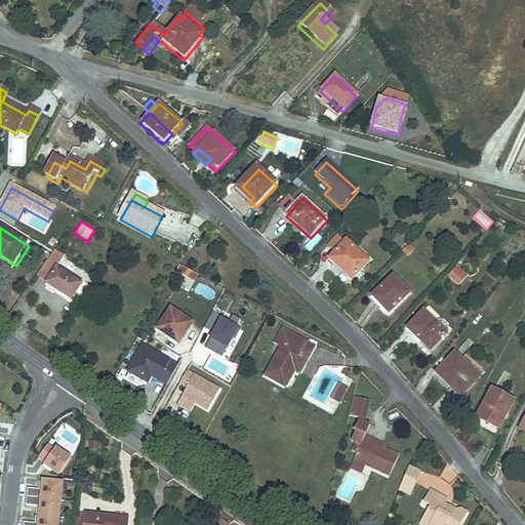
[(345,246),(328,264),(340,275),(342,273),(353,282),(367,266),(345,246)]
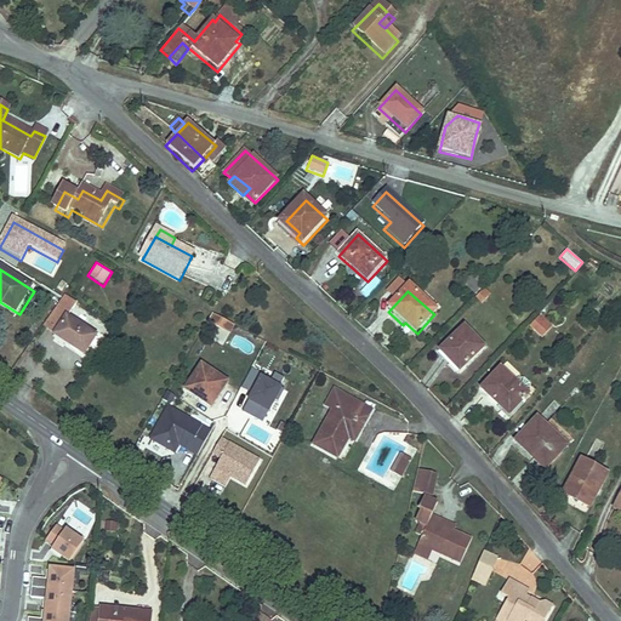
[(70,320),(78,308),(79,306),(67,297),(45,331),(84,357),(96,337),(70,320)]
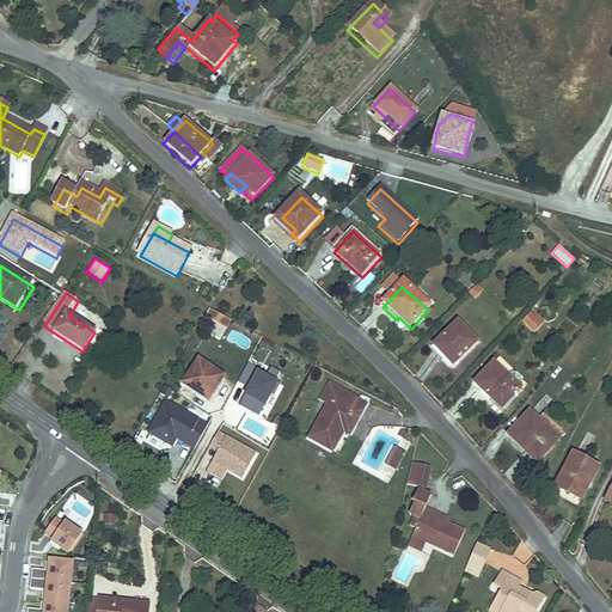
[(226,330),(231,319),(208,310),(203,322),(226,330)]
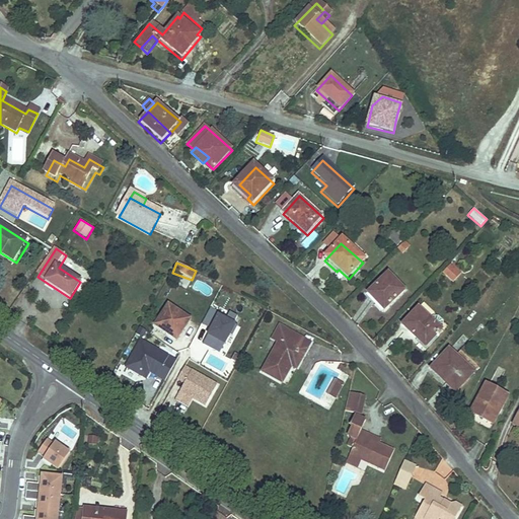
[(453,283),(461,273),(451,263),(442,273),(453,283)]
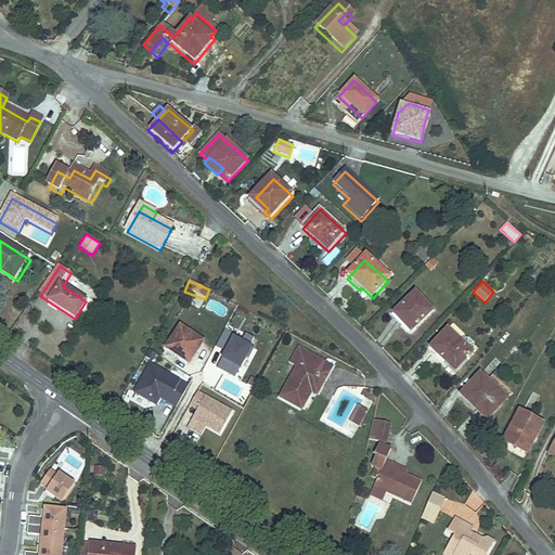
[(415,295),(394,317),(412,335),(434,312),(415,295)]
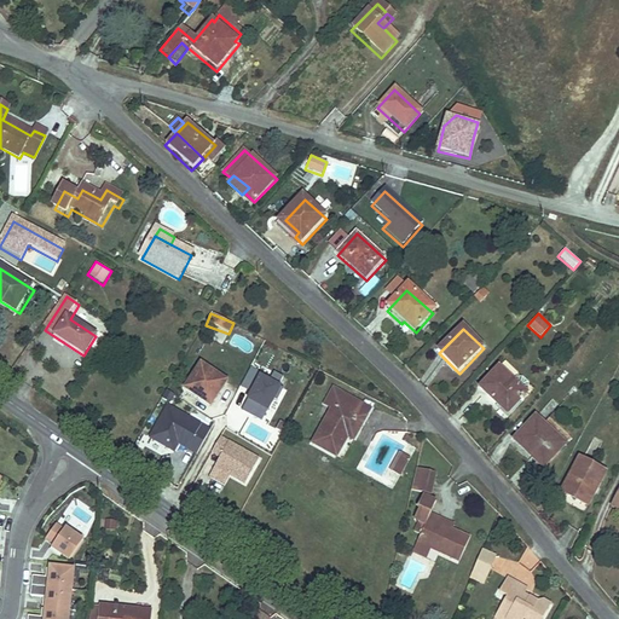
[(203,362),(189,387),(215,404),(231,379),(203,362)]
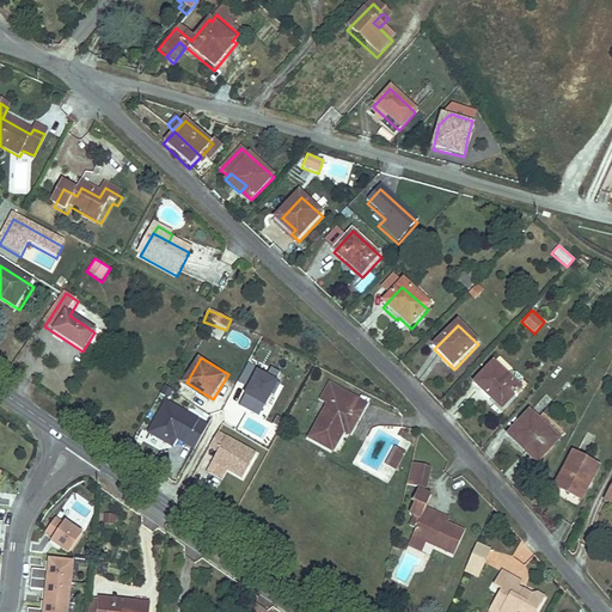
[(238,381),(248,386),(244,395),(246,396),(242,407),(259,415),(265,404),(267,405),(280,380),(259,369),(259,368),(249,362),(238,381)]
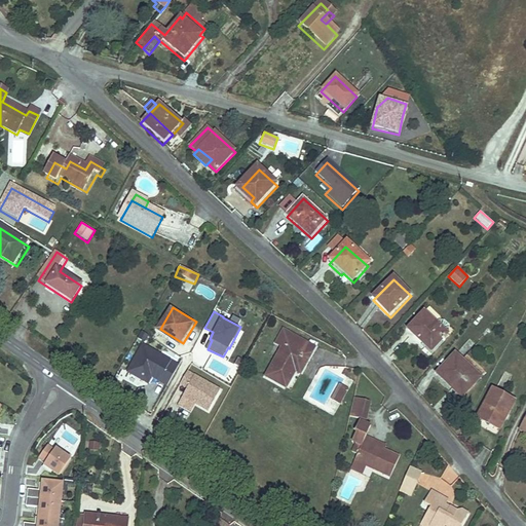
[(426,313),(410,330),(435,353),(451,335),(426,313)]
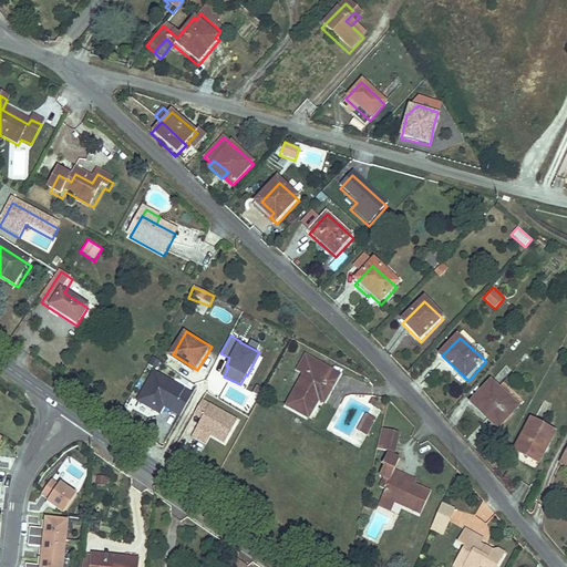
[(308,414),(320,395),(323,389),(330,392),(341,372),(308,353),(299,369),(308,373),(290,404),(308,414)]
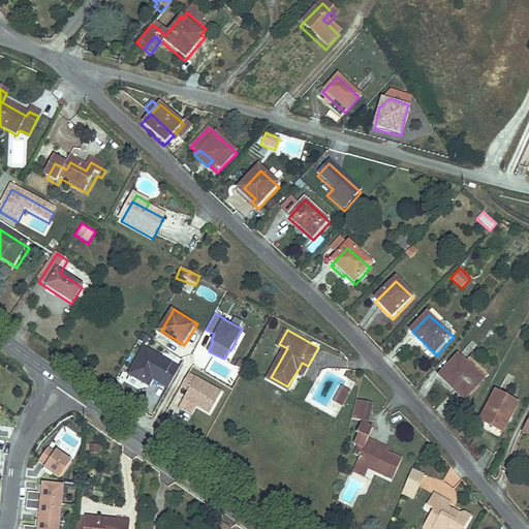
[(181,366),(143,345),(131,367),(127,373),(150,385),(153,379),(168,387),(181,366)]
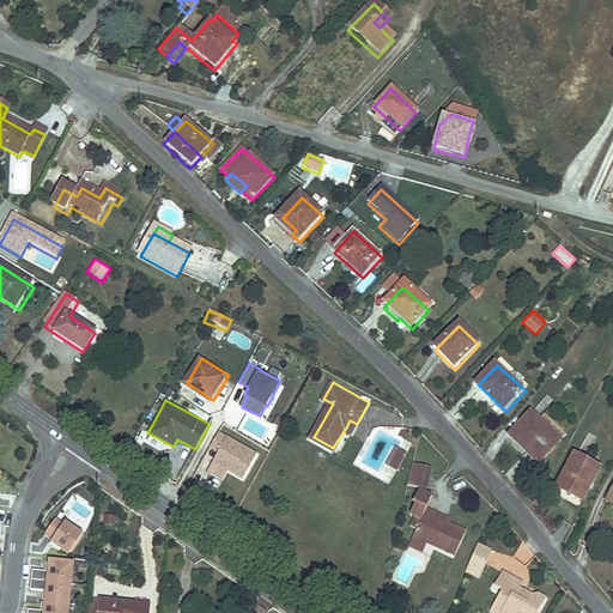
[(529,414),(509,437),(528,455),(532,451),(542,462),(560,443),(529,414)]
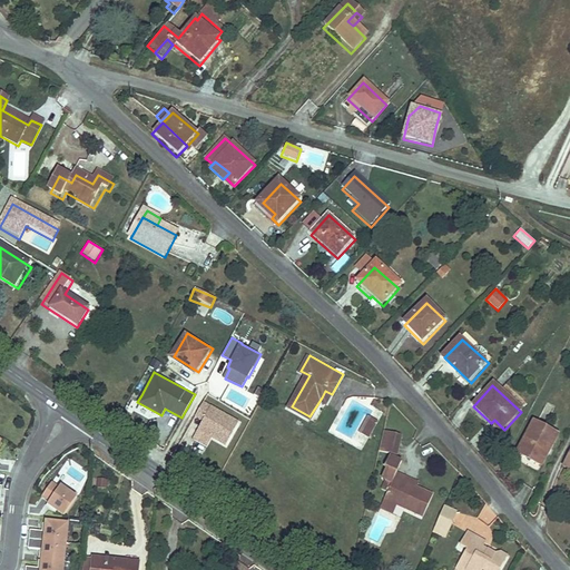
[(325,391),(322,397),(327,401),(332,394),(325,391)]
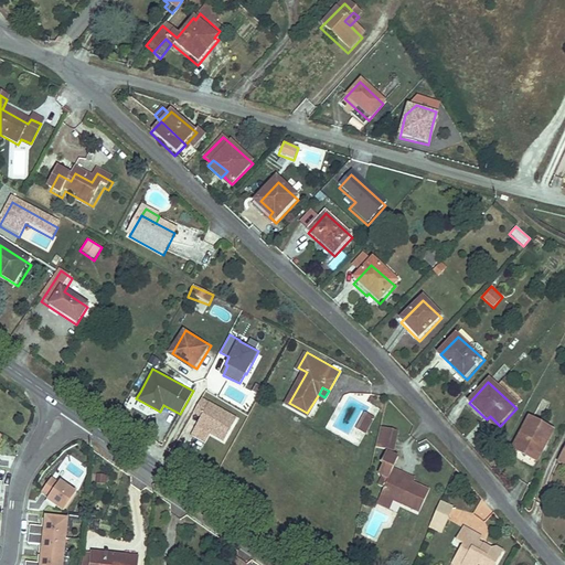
[(369,407),(383,411),(385,400),(371,396),(369,407)]
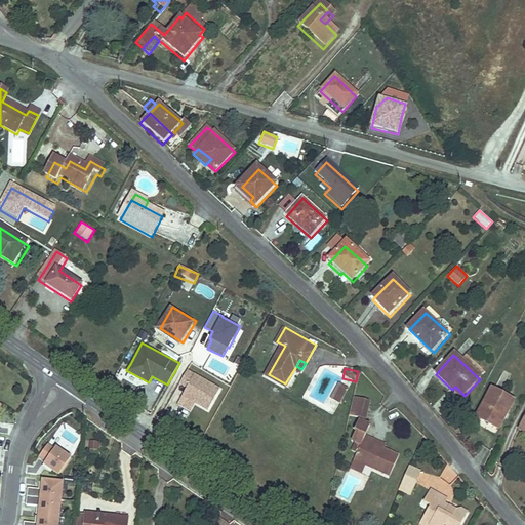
[(221,389),(188,369),(179,384),(188,388),(183,395),(208,410),(213,402),(221,389)]
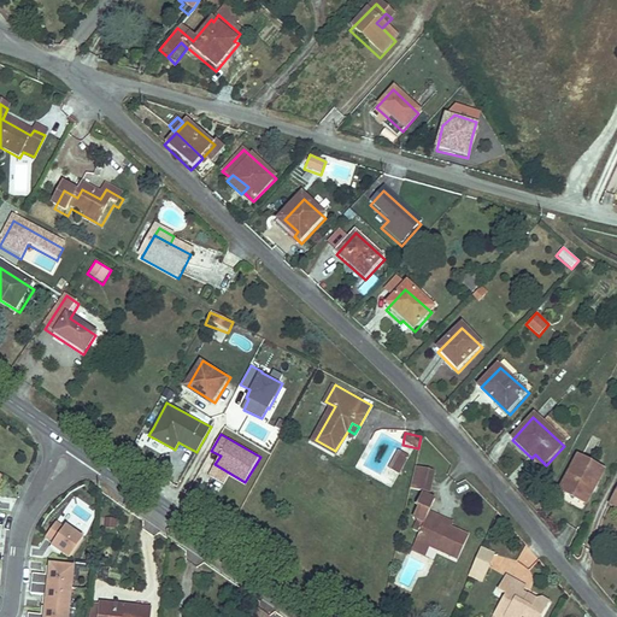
[(398,454),(392,464),(400,469),(406,459),(398,454)]
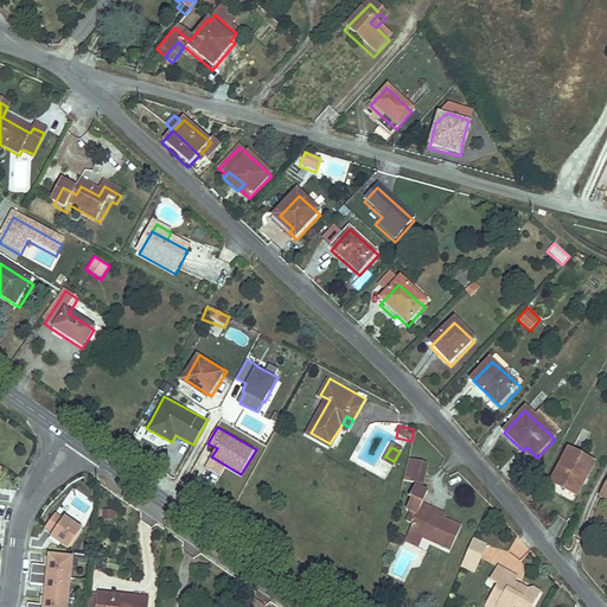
[(429,458),(411,453),(406,477),(422,481),(429,458)]
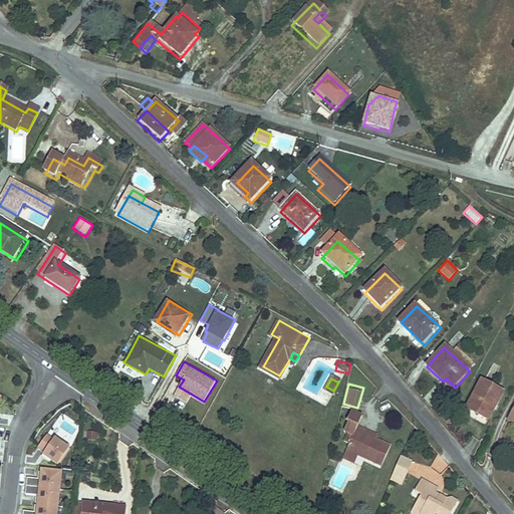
[(482,384),(468,412),(489,423),(503,396),(482,384)]
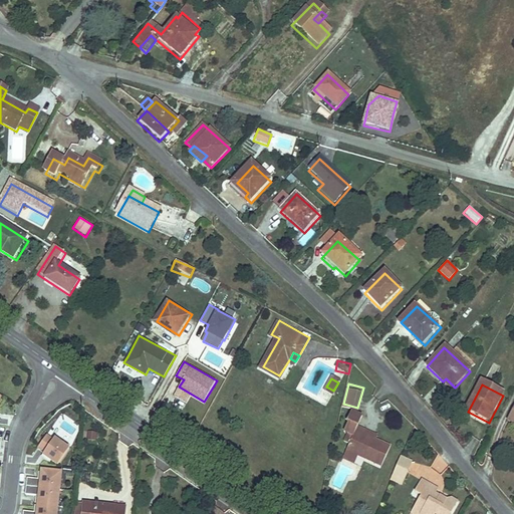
[(333,391),(326,387),(323,391),(330,395),(333,391)]
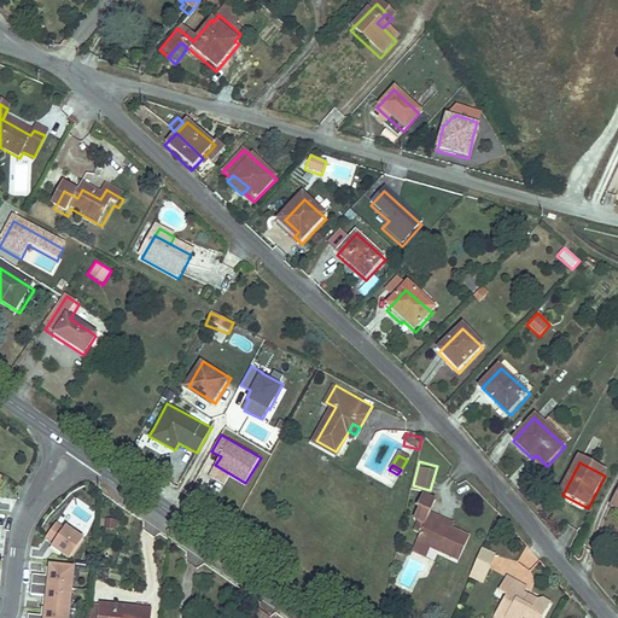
[(174,537),(182,520),(164,509),(155,526),(174,537)]
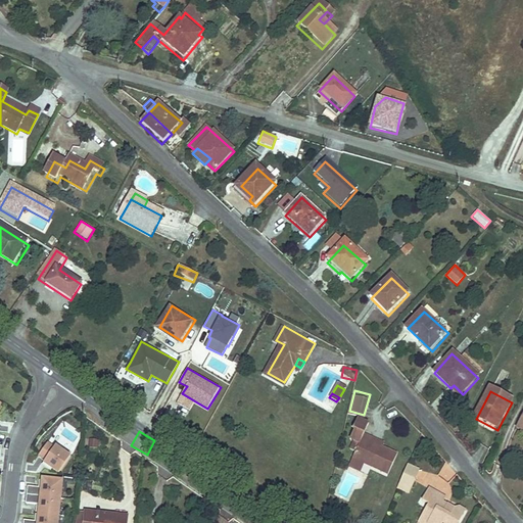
[(365,461),(389,471),(398,450),(382,444),(382,445),(378,443),(378,442),(371,439),(372,435),(364,432),(360,441),(354,438),(350,446),(357,449),(353,456),(365,461)]
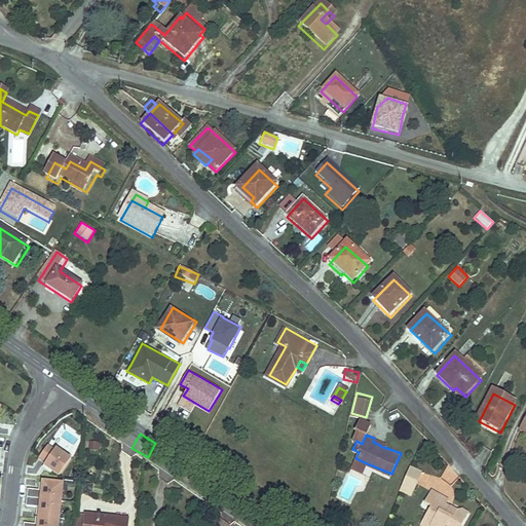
[(386,443),(374,438),(373,442),(380,445),(380,446),(384,448),(384,447),(386,443)]
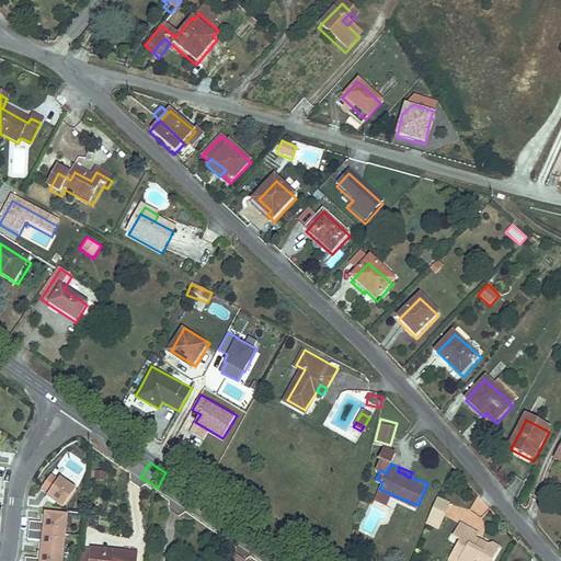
[(104,471),(96,470),(95,478),(104,479),(104,471)]
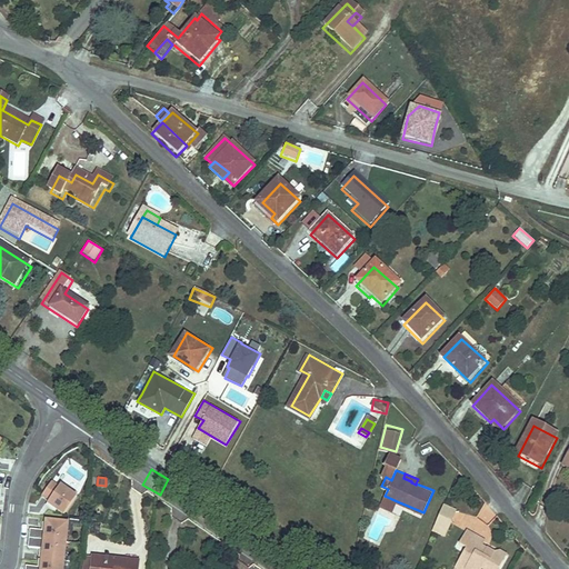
[(41,496),(49,500),(59,486),(51,481),(41,496)]
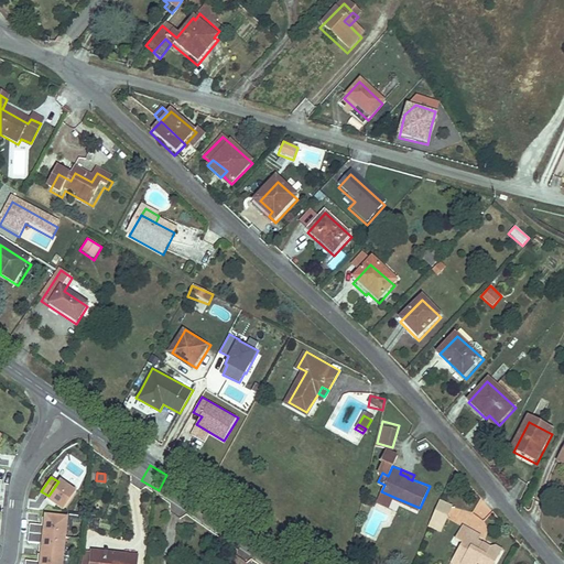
[(77,490),(60,479),(58,481),(49,496),(46,498),(64,509),(77,490)]
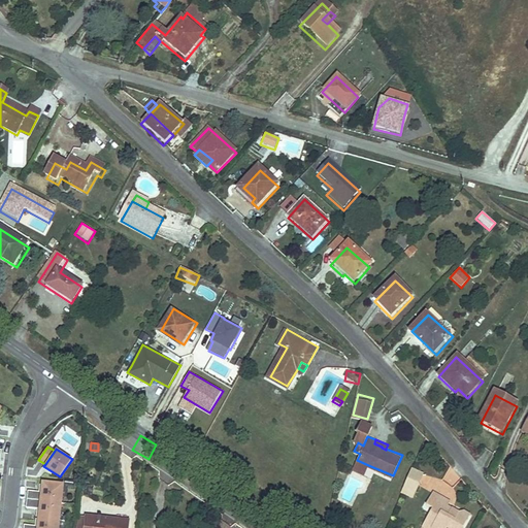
[(368,465),(357,460),(353,468),(365,473),(368,465)]
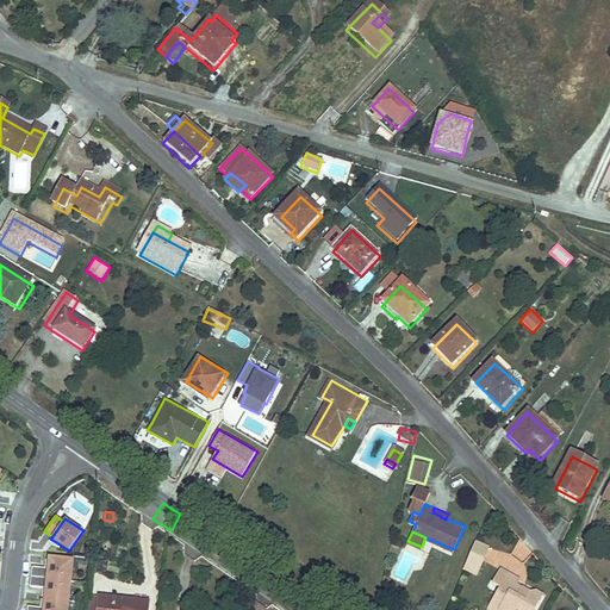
[(487,551),(474,545),(465,566),(479,572),(487,551)]
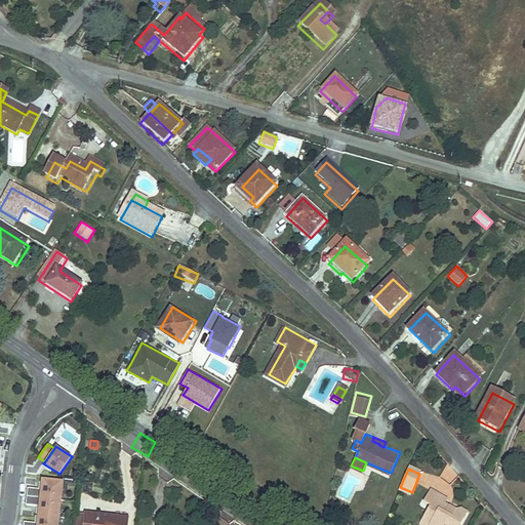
[(58,524),(64,480),(41,478),(40,489),(38,507),(37,523),(36,524),(58,524)]
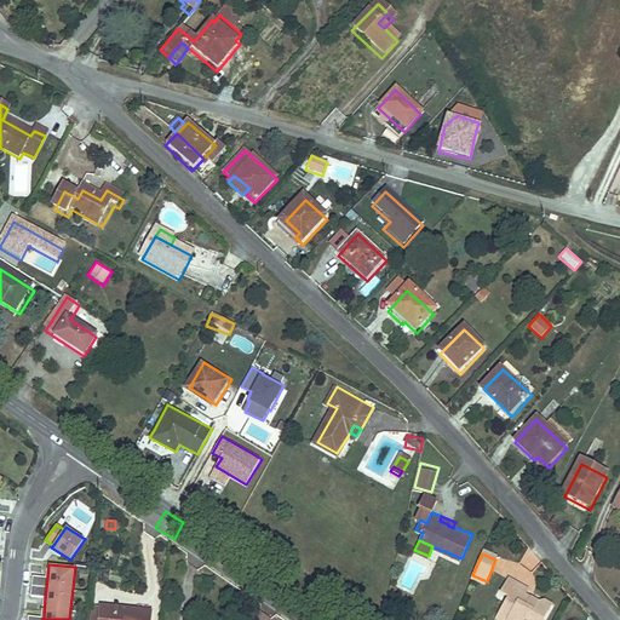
[(45,598),(47,578),(33,577),(30,597),(45,598)]
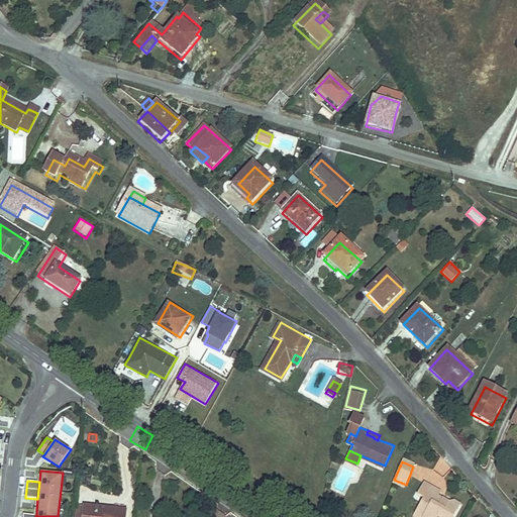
[(431,490),(421,484),(415,496),(418,498),(411,512),(418,516),(447,516),(455,503),(449,500),(440,504),(439,506),(437,505),(436,507),(431,505),(425,501),(431,490)]
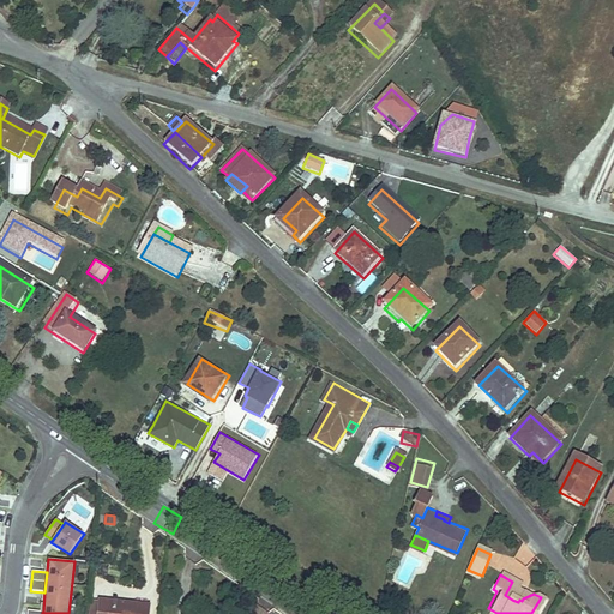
[(521,585),(512,582),(505,595),(512,600),(521,585)]
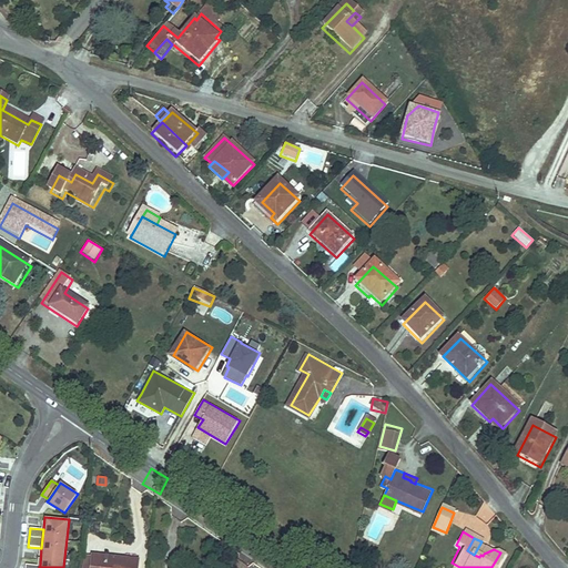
[(83,567),(140,567),(141,561),(85,555),(83,567)]
